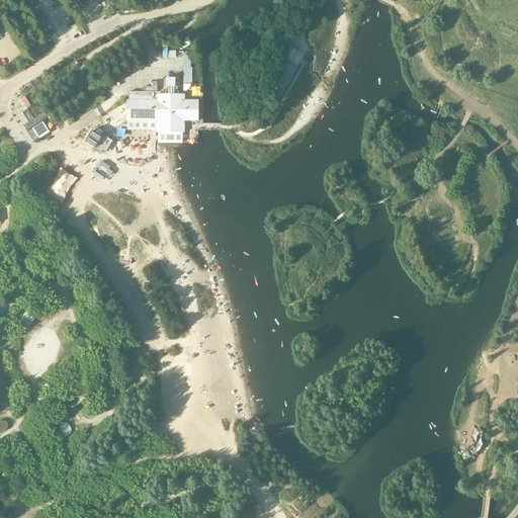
[(179,50),(190,46),(187,36),(176,41),(179,50)]
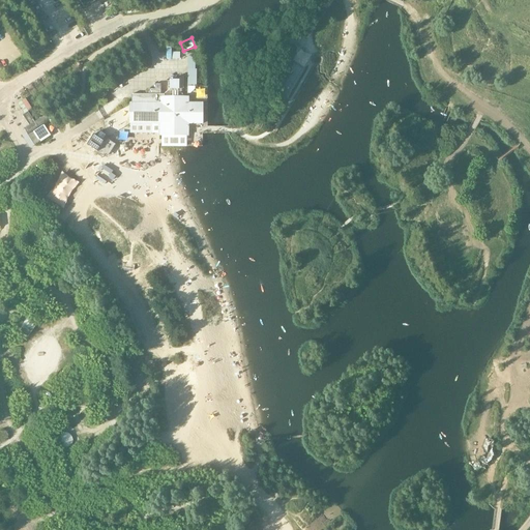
[(283,48),(289,50),(292,42),(286,39),(283,48)]
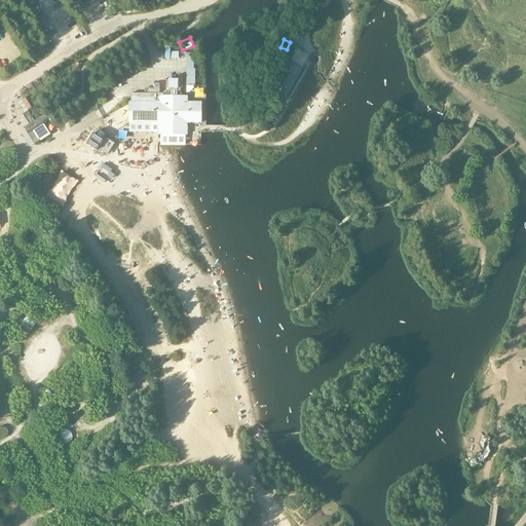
[(300,66),(287,58),(269,88),(283,96),(300,66)]
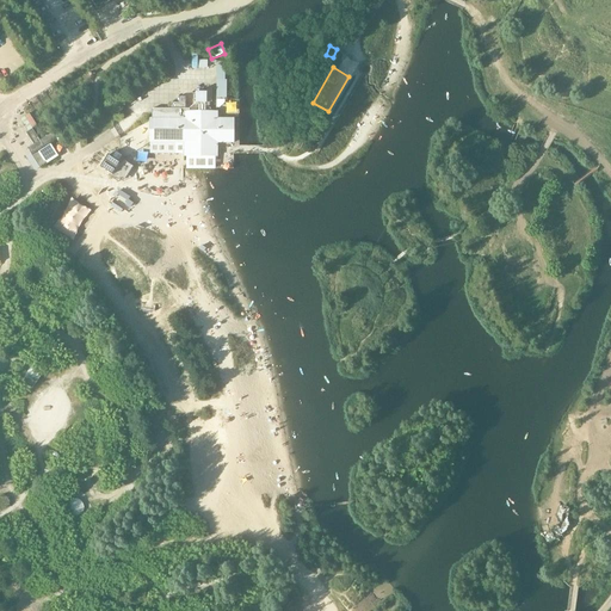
[(224,109),(226,68),(215,68),(214,107),(224,109)]
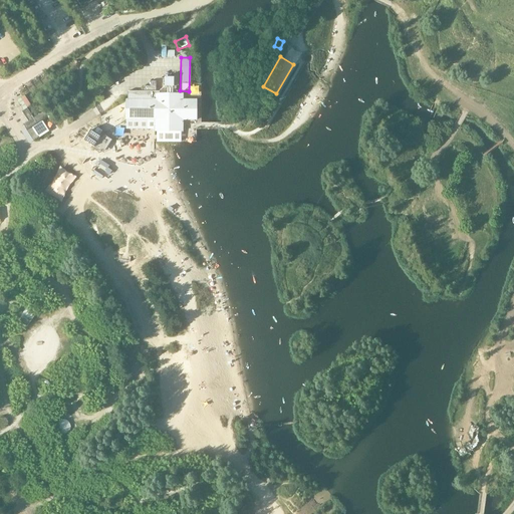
[(127,99),(125,99),(125,119),(155,119),(155,132),(183,132),(183,120),(197,120),(197,100),(183,100),(183,94),(160,94),(160,91),(127,91),(127,99)]
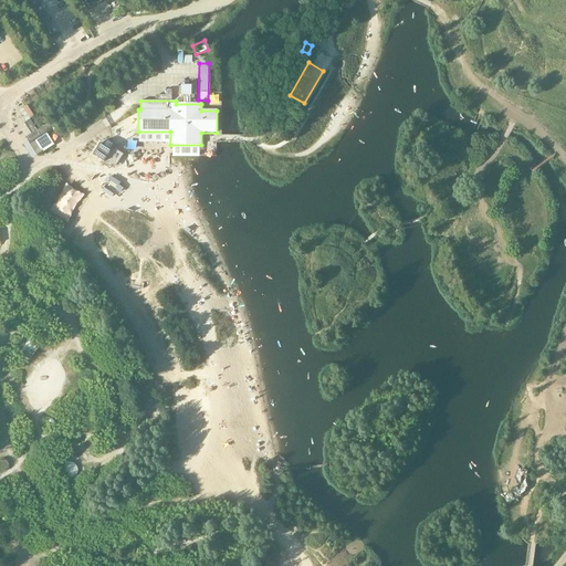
[(30,119),(23,124),(31,135),(25,138),(37,156),(53,145),(46,134),(63,122),(60,116),(37,130),(30,119)]
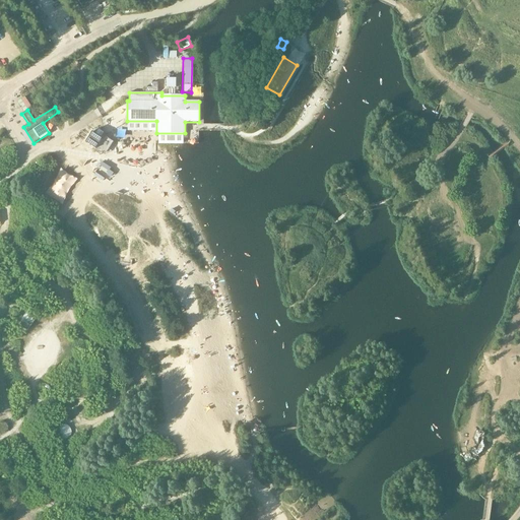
[(91,130),(85,140),(101,150),(107,140),(91,130)]
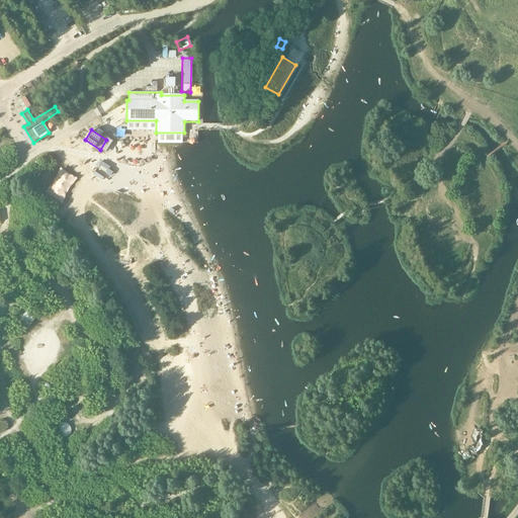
[(124,154),(128,160),(135,157),(131,150),(124,154)]
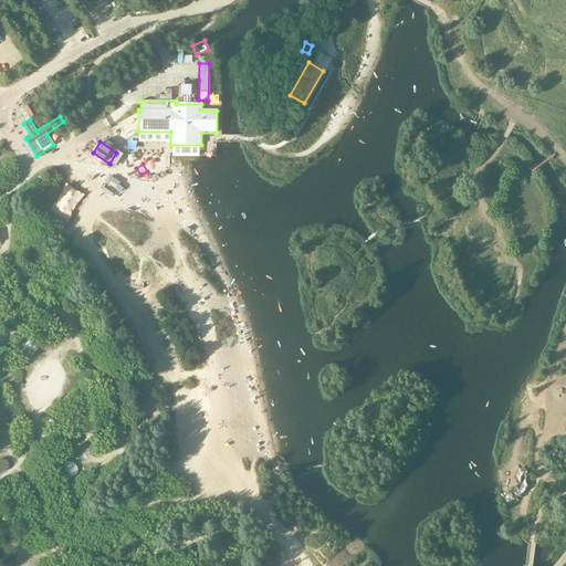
[(119,184),(112,178),(109,182),(116,186),(114,189),(107,185),(104,190),(114,196),(116,195),(121,195),(124,189),(117,186),(119,184)]
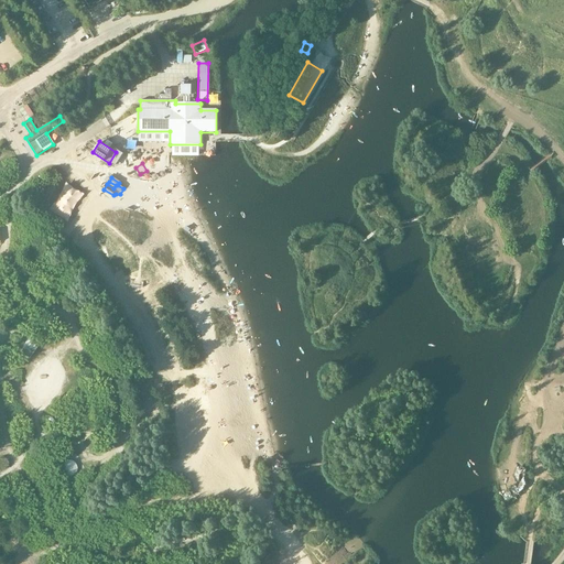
[(66,184),(49,209),(66,223),(83,197),(66,184)]
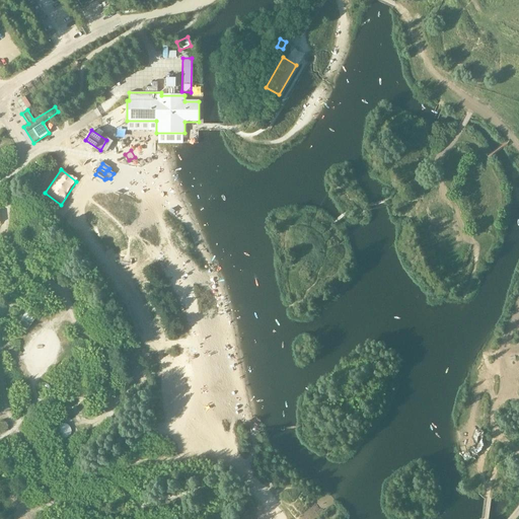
[(71,427),(59,421),(54,434),(65,439),(71,427)]
